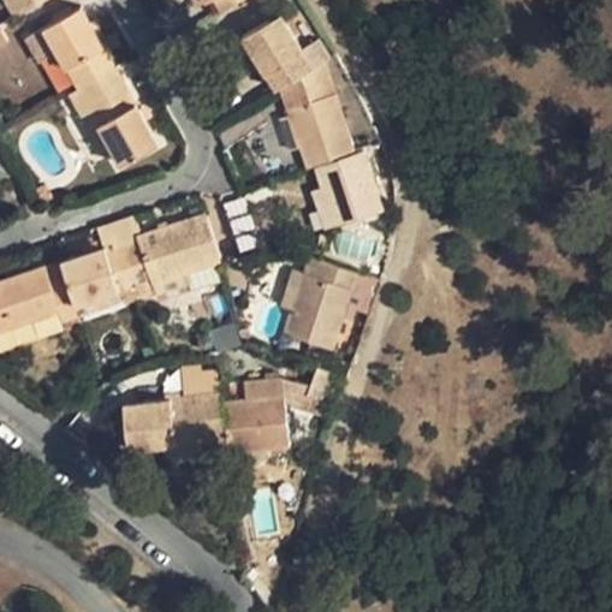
[(0,0),(11,17),(41,0),(0,0)]
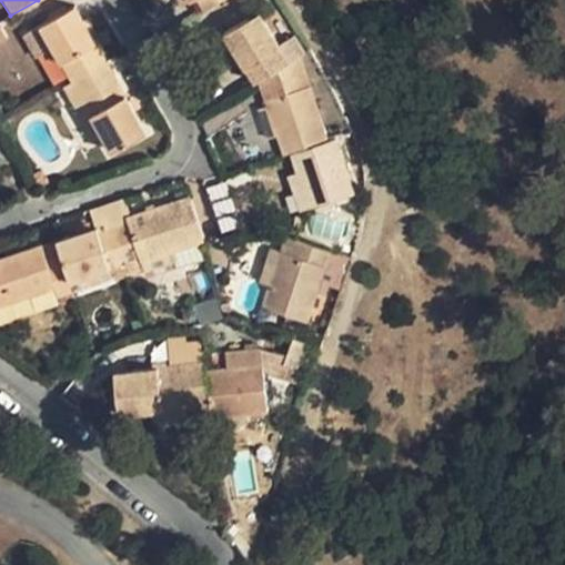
[(222,0),(187,0),(189,2),(191,0),(194,0),(202,12),(222,0)]
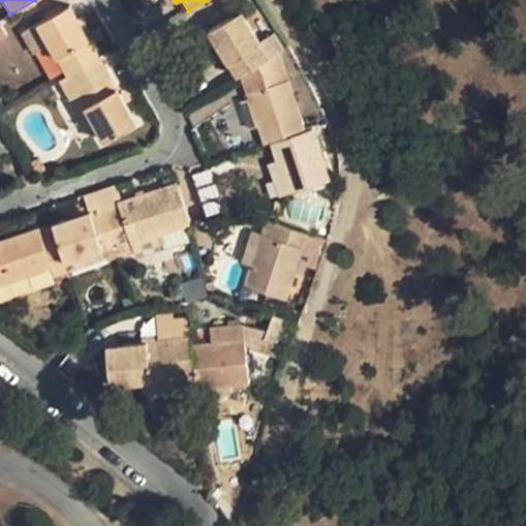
[(65,78),(97,60),(80,30),(74,21),(67,7),(22,33),(33,53),(47,45),(65,78)]
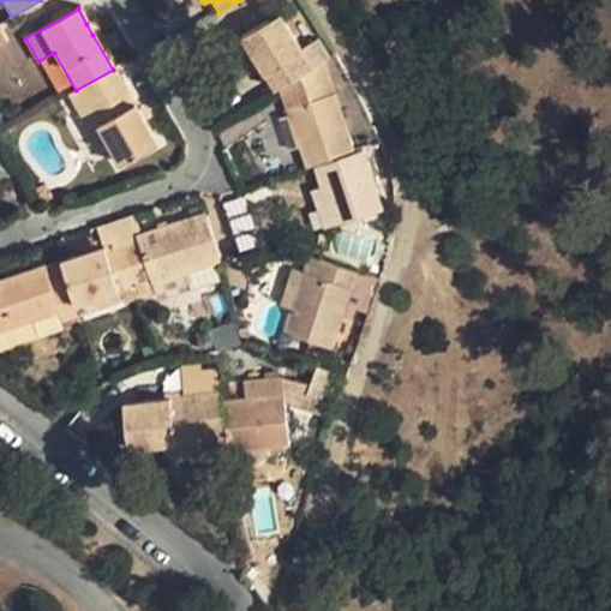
[(291,34),(283,23),(277,13),(239,39),(251,58),(263,77),(264,76),(274,91),(277,88),(322,61),(313,46),(301,53),(291,34)]
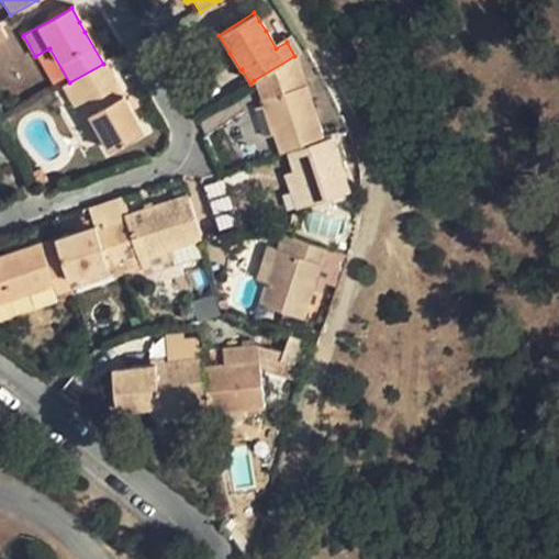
[(259,21),(266,31),(271,28),(265,18),(259,21)]
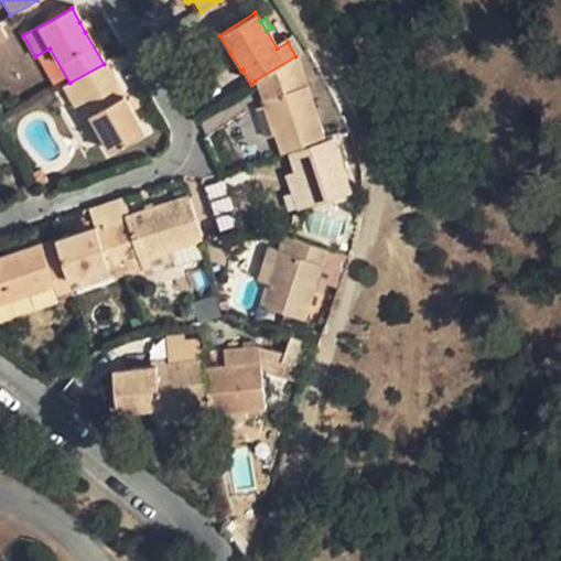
[(90,29),(85,19),(79,22),(85,32),(90,29)]
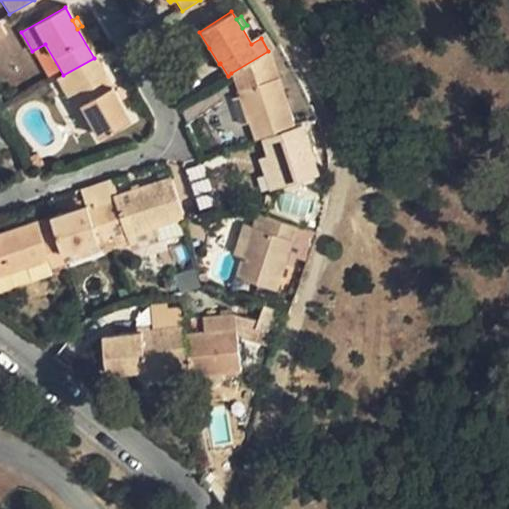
[(209,48),(199,32),(190,37),(200,53),(209,48)]
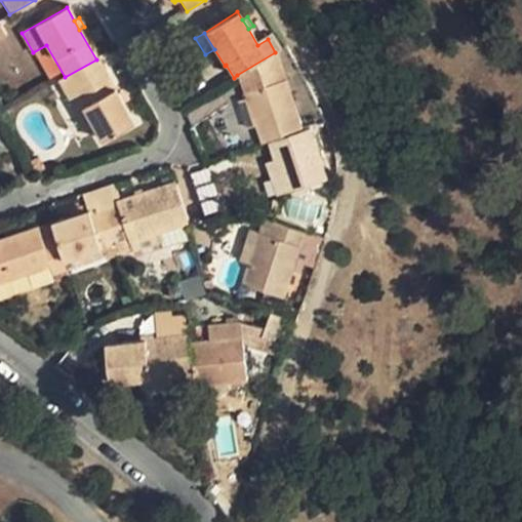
[(300,130),(275,52),(237,75),(244,99),(237,102),(246,130),(254,127),(259,144),(266,142),(300,130)]
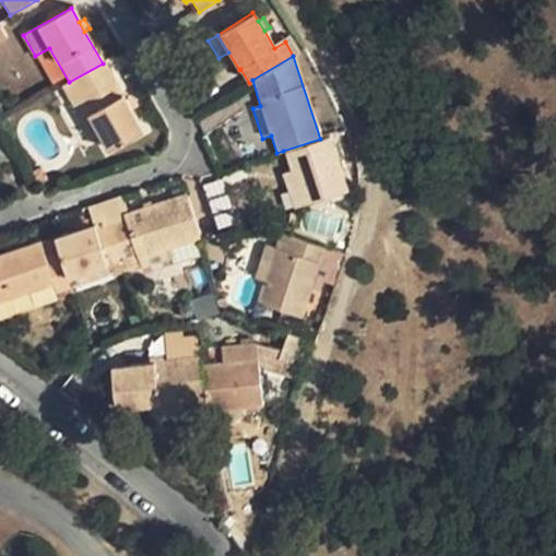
[(123,101),(103,63),(69,82),(87,115),(108,151),(142,131),(130,110),(123,101)]
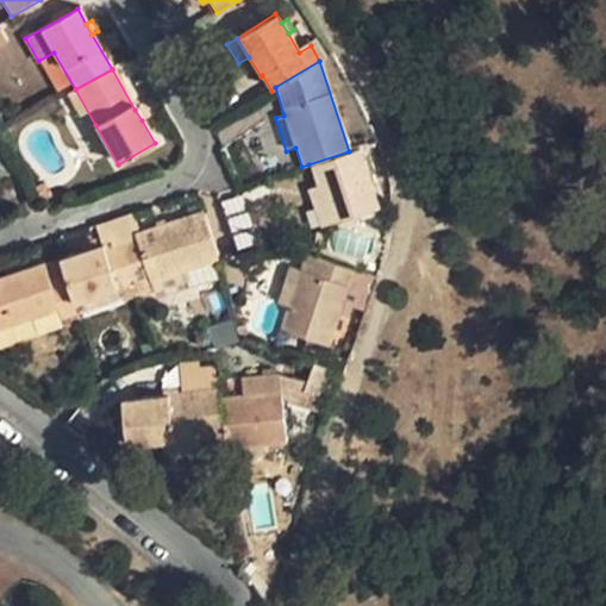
[(95,125),(75,89),(64,95),(86,131),(95,125)]
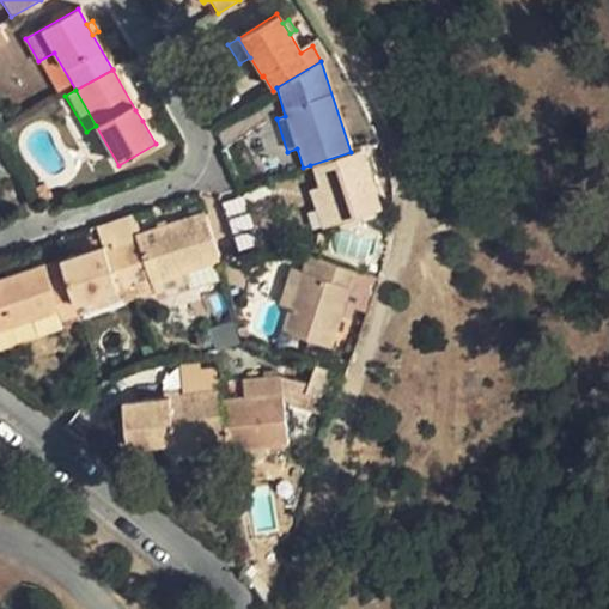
[(135,110),(142,121),(150,117),(144,105),(135,110)]
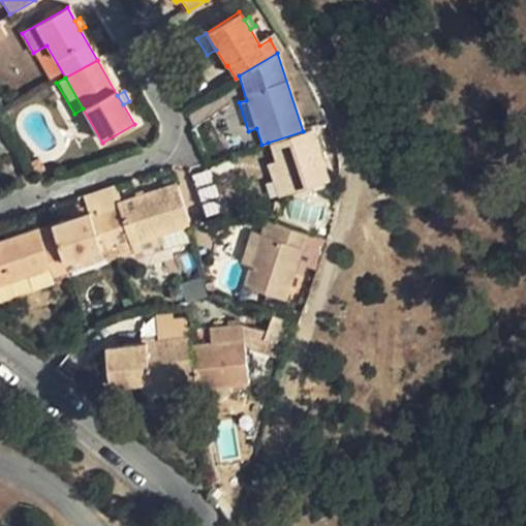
[(303,131),(268,143),(270,148),(274,161),(285,194),(328,180),(311,128),(303,131)]
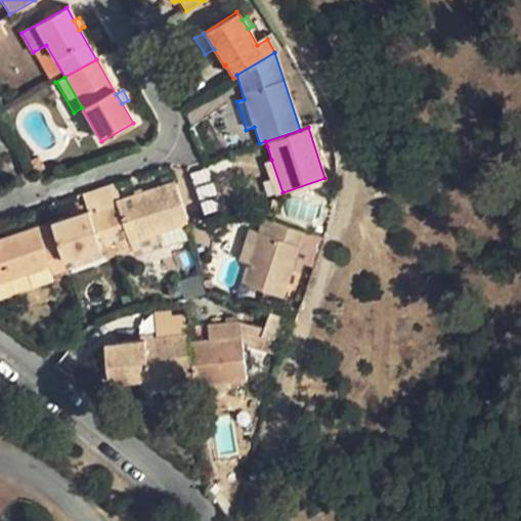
[(37,158),(28,162),(34,174),(37,158)]
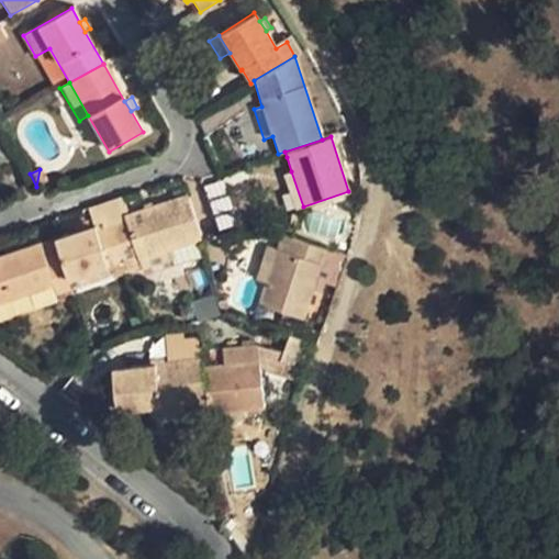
[(294,209),(303,207),(291,171),(282,175),(294,209)]
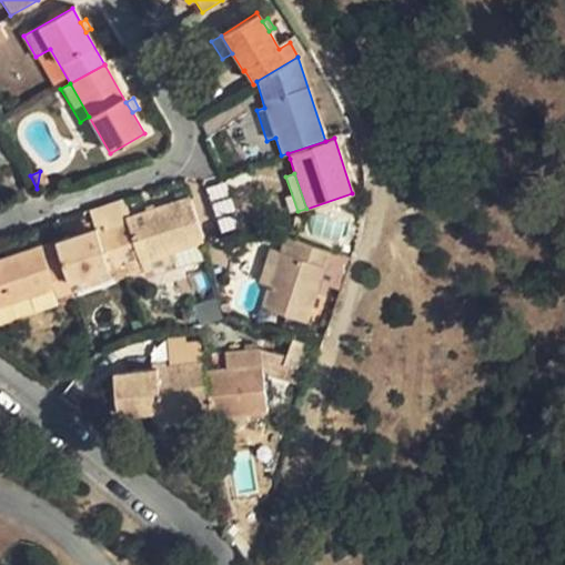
[(201,243),(187,199),(123,220),(125,226),(111,231),(127,278),(170,263),(168,254),(201,243)]
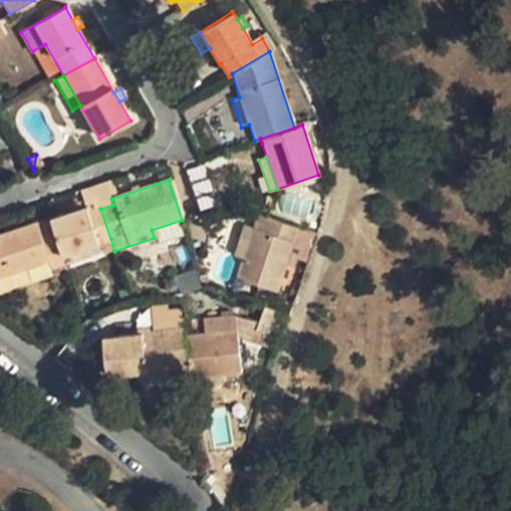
[(97,257),(114,251),(100,209),(87,213),(85,208),(49,220),(61,256),(64,255),(93,246),(96,254),(97,257)]
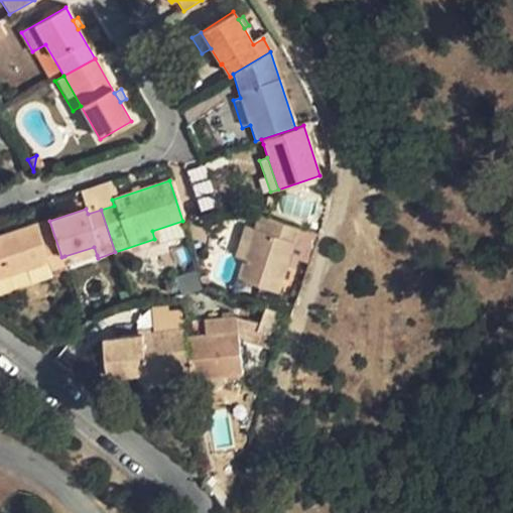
[(297,230),(256,218),(252,230),(243,258),(236,279),(277,292),(297,230)]
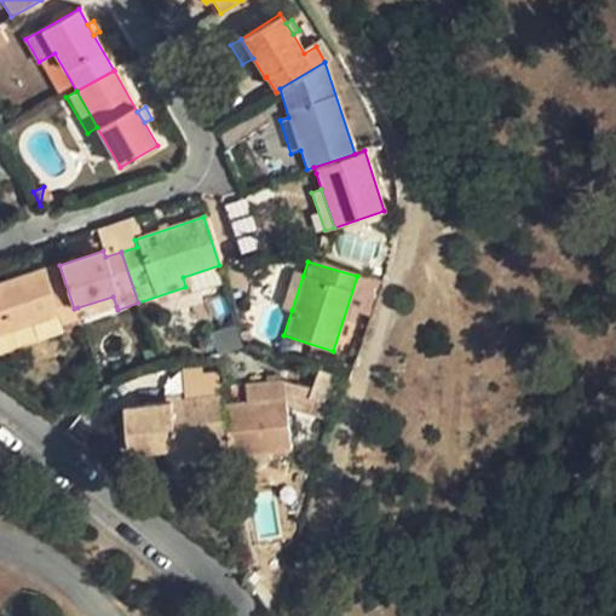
[(74,309),(59,265),(0,283),(0,334),(57,316),(61,326),(78,321),(74,309)]
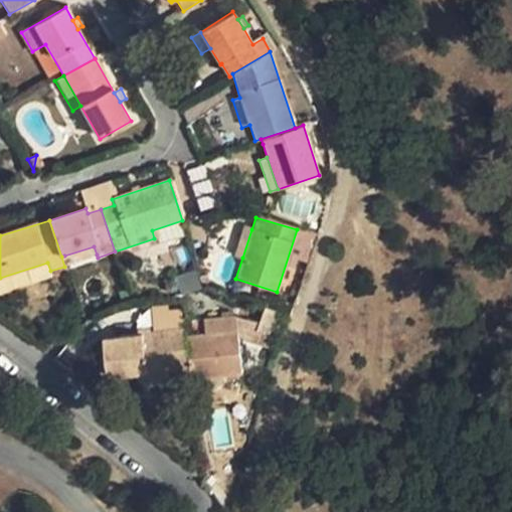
[(242,258),(251,229),(243,226),(233,254),(242,258)]
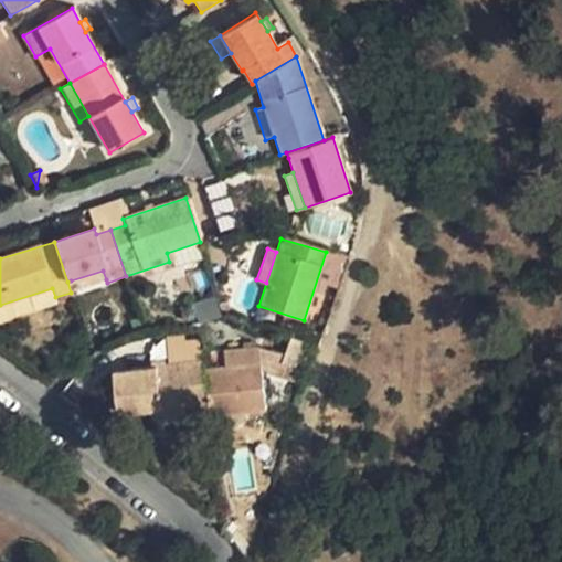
[(75,290),(106,279),(103,271),(71,281),(75,290)]
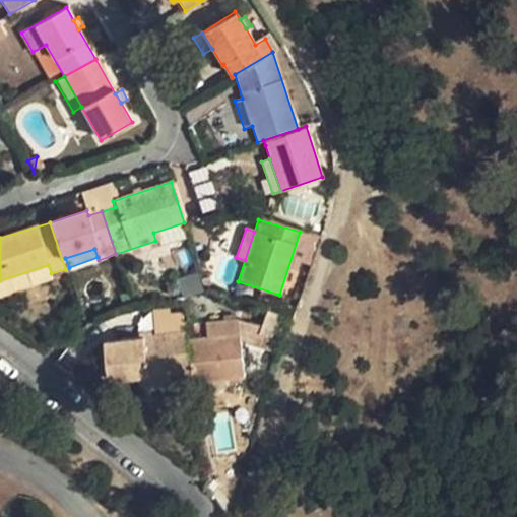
[(271,337),(278,317),(272,314),(271,315),(264,334),(271,337)]
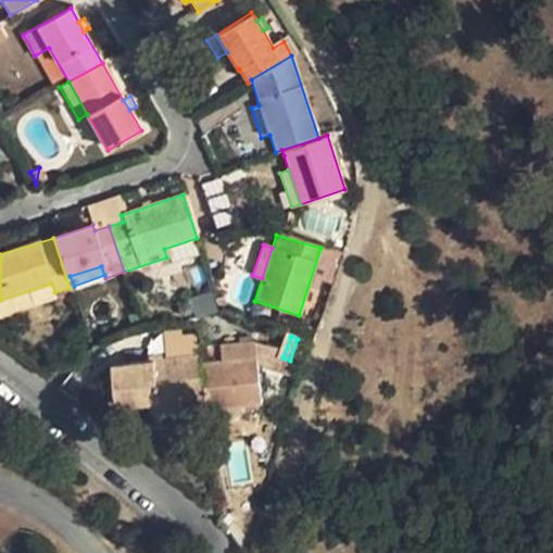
[(203,411),(239,406),(260,404),(252,342),(218,347),(221,363),(198,365),(202,399),(203,409),(203,411)]
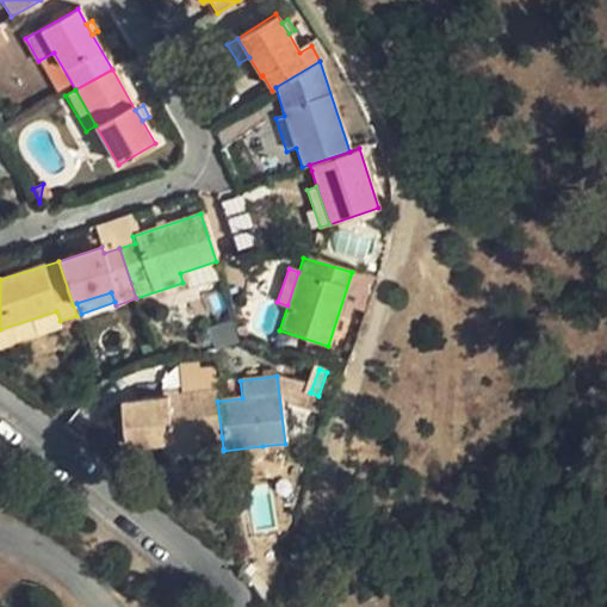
[(217,401),(217,392),(121,403),(125,448),(159,445),(222,438),(217,401)]
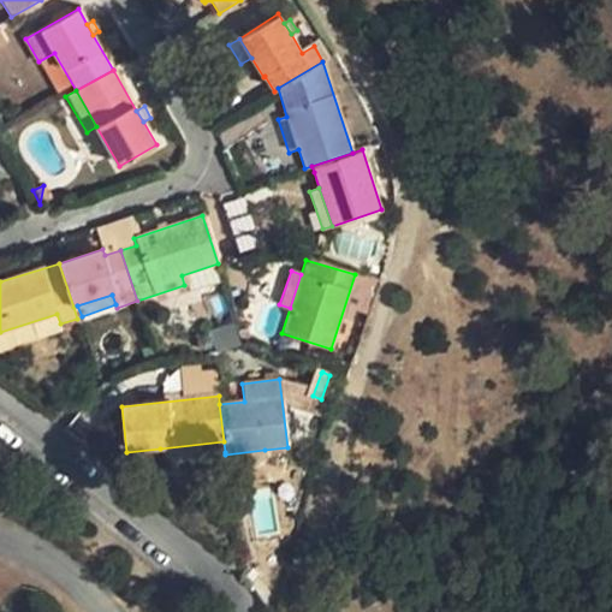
[(224,441),(160,449),(161,459),(225,452),(224,441)]
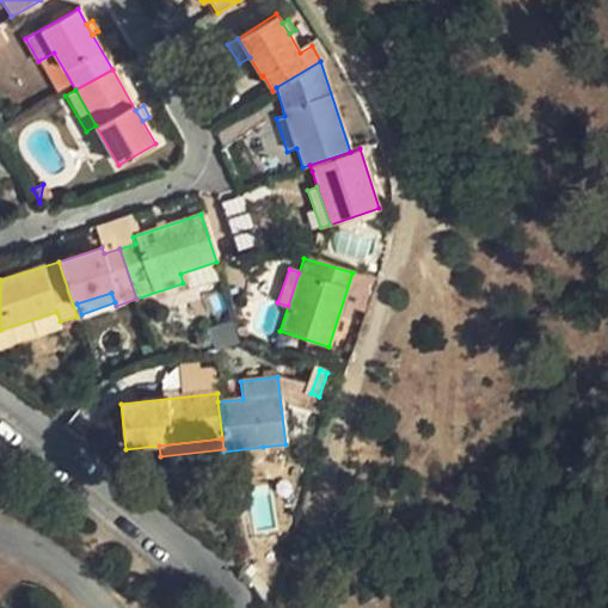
[(265,458),(263,447),(223,452),(225,462),(265,458)]
